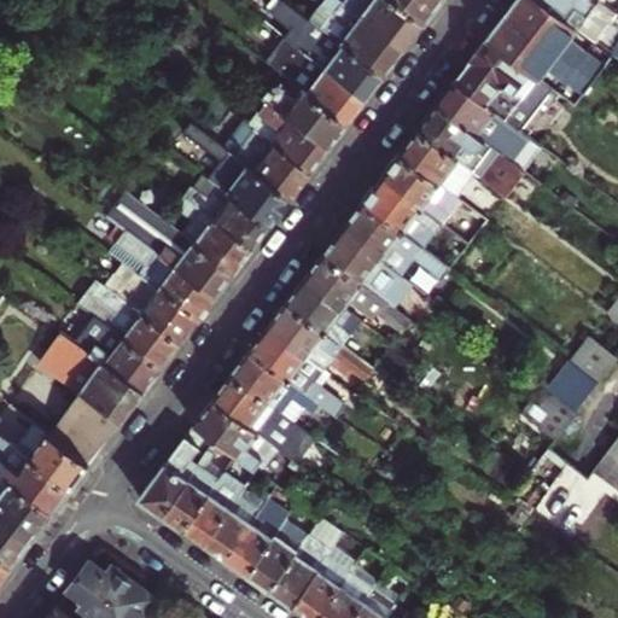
[(305,18),(382,76),(391,64),(401,51),(336,0),(308,0),(315,6),(305,18)]
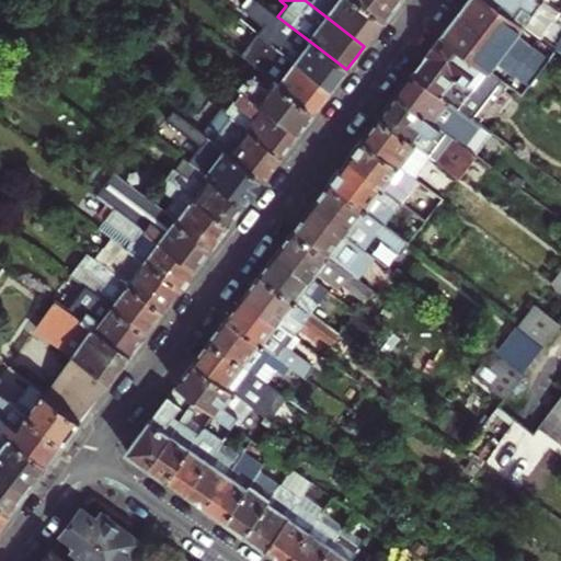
[(382,23),(353,0),(305,0),(364,46),(374,34),(382,23)]
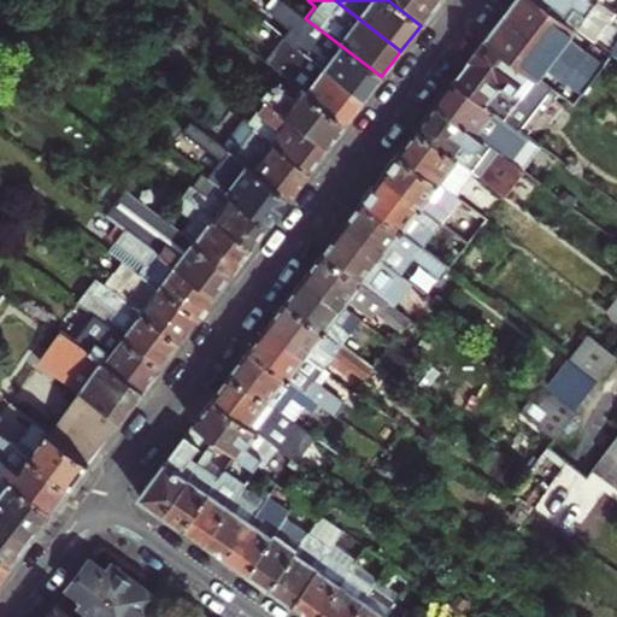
[(439,0),(388,0),(421,25),(432,10),(439,0)]
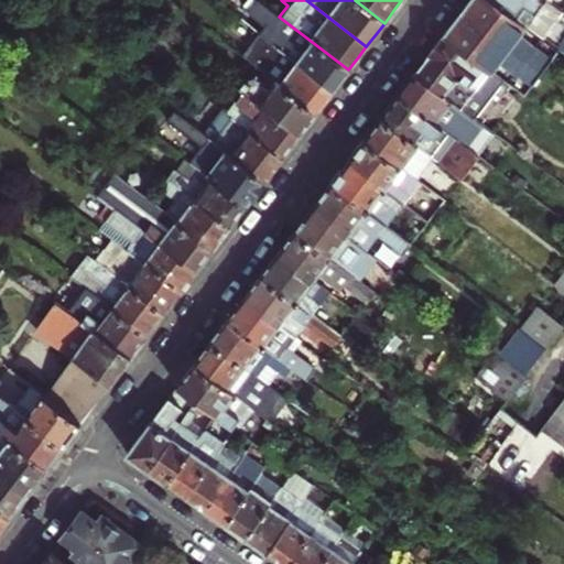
[(533,85),(560,50),(527,24),(494,0),(470,0),(464,9),(444,35),(503,79),(514,88),(523,76),(533,85)]
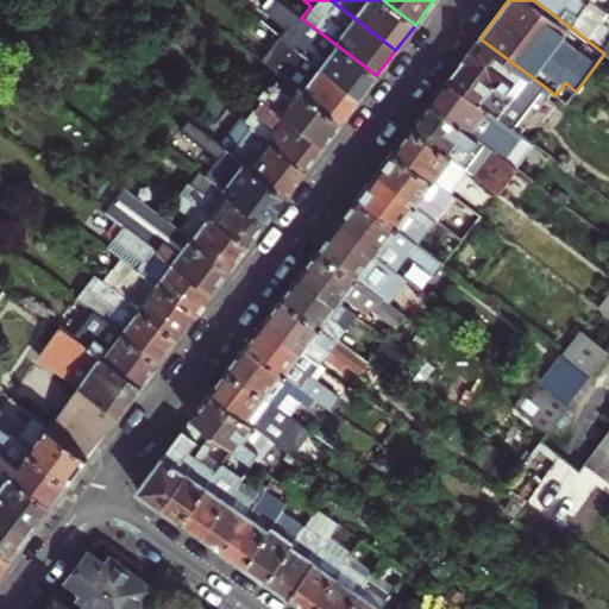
[(608,12),(591,0),(533,0),(569,26),(604,54),(608,46),(608,12)]
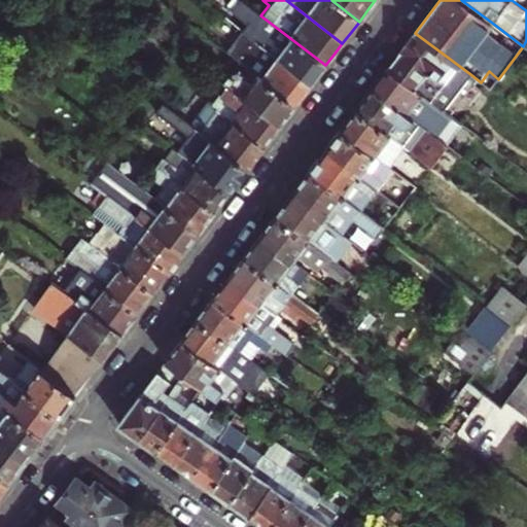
[(317,75),(325,65),(260,15),(250,28),(244,23),(238,31),(310,85),(317,75)]
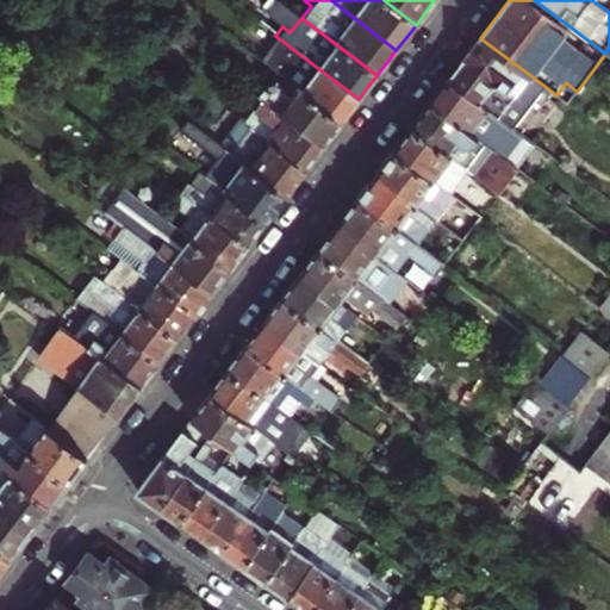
[(349,112),(359,99),(275,36),(257,60),(296,91),(340,124),(349,112)]
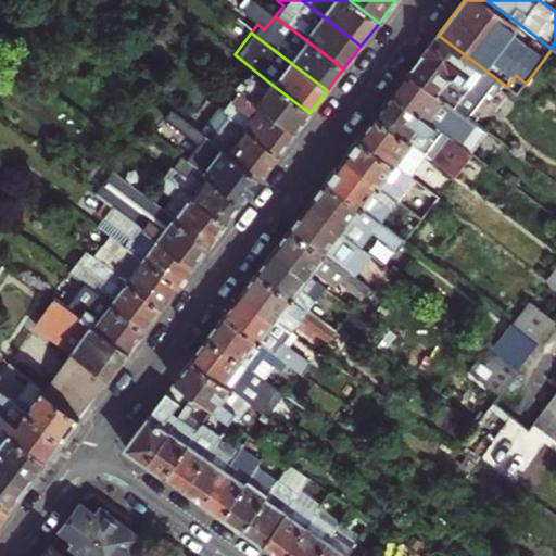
[(468,116),(496,78),(438,35),(424,53),(409,72),(468,116)]
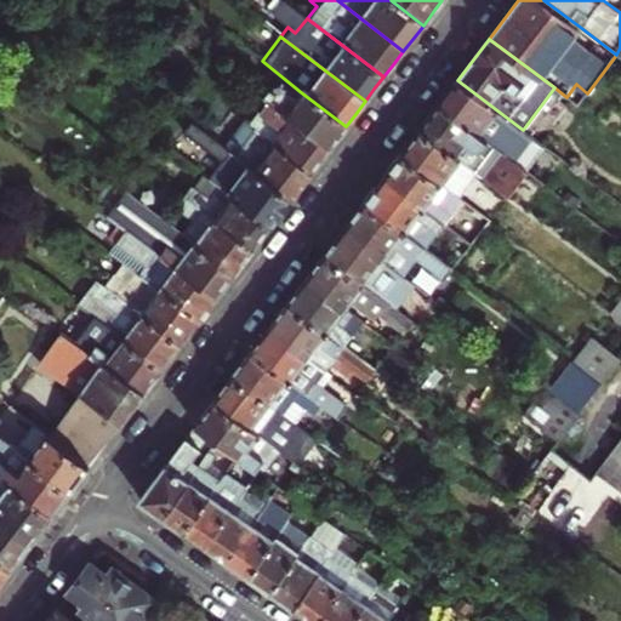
[(223,68),(215,79),(254,109),(244,123),(311,174),(319,161),(329,149),(268,103),(263,98),(241,81),(223,68)]
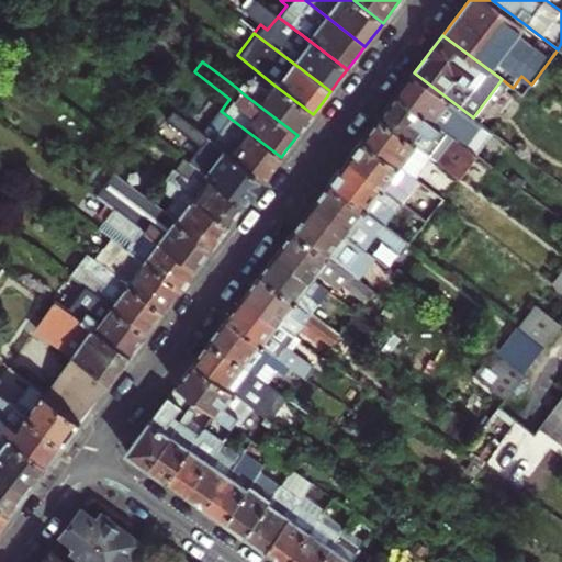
[(218,74),(238,89),(242,85),(223,68),(218,74)]
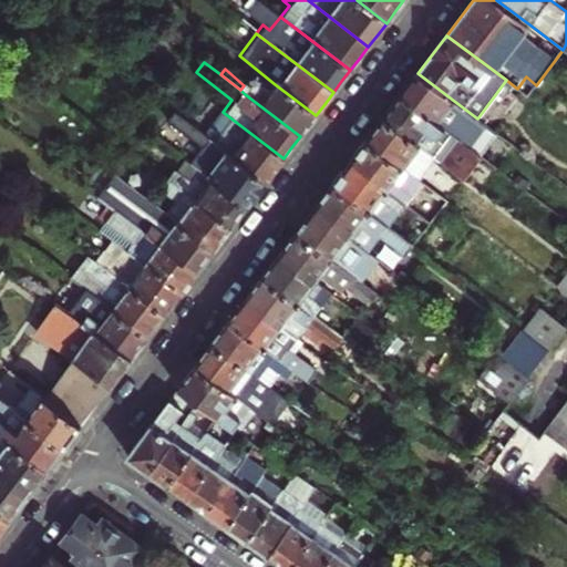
[(409,84),(401,95),(470,147),(486,125),(477,119),(418,73),(409,84)]
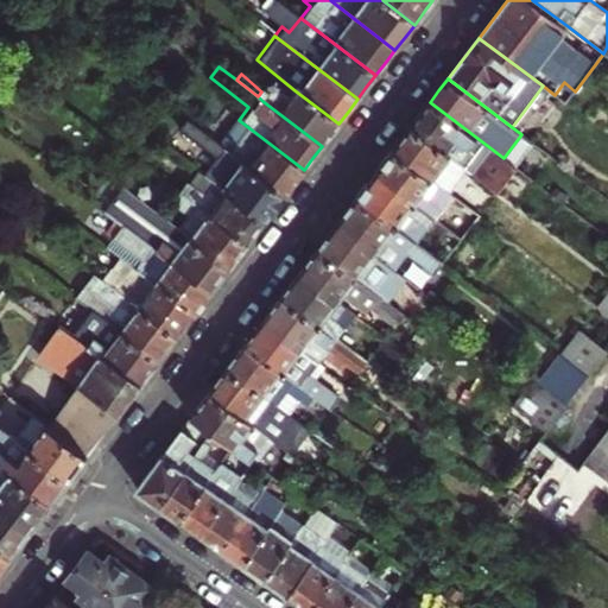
[(339,124),(295,90),(289,100),(272,89),(263,101),(322,146),(330,134),(339,124)]
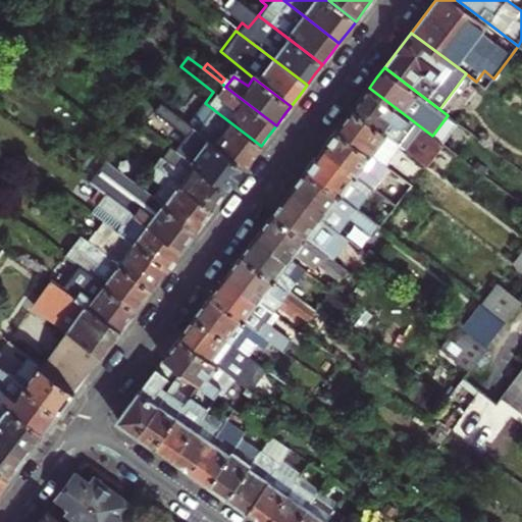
[(432,136),(369,88),(361,98),(354,108),(404,146),(428,164),(444,144),(432,136)]
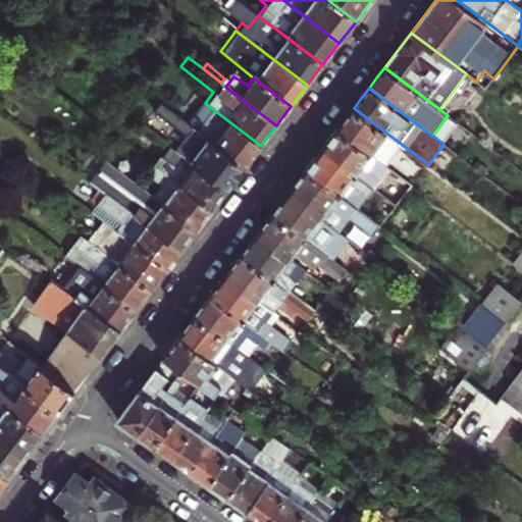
[(183,122),(244,168),(252,157),(261,146),(205,103),(200,100),(183,122)]
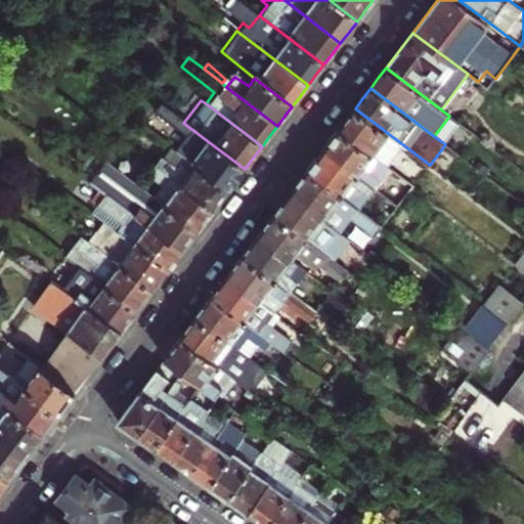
[(197,167),(228,190),(236,180),(245,169),(183,123),(161,105),(155,114),(183,135),(189,139),(178,154),(197,167)]
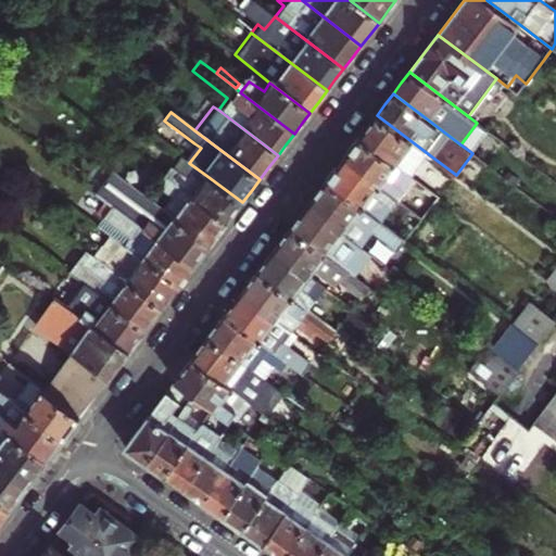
[(359,137),(414,177),(430,155),(377,115),(368,126),(359,137)]
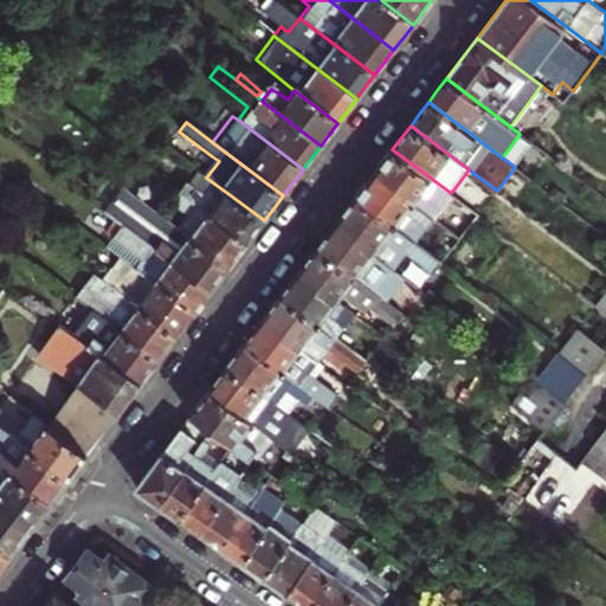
[(432,218),(451,193),(392,149),(385,160),(376,171),(394,184),(389,189),(411,205),(412,201),(432,218)]
